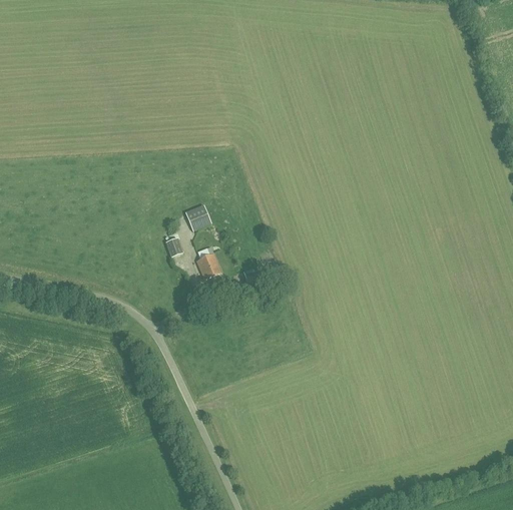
[(210,223),(203,205),(184,212),(192,231),(210,223)]
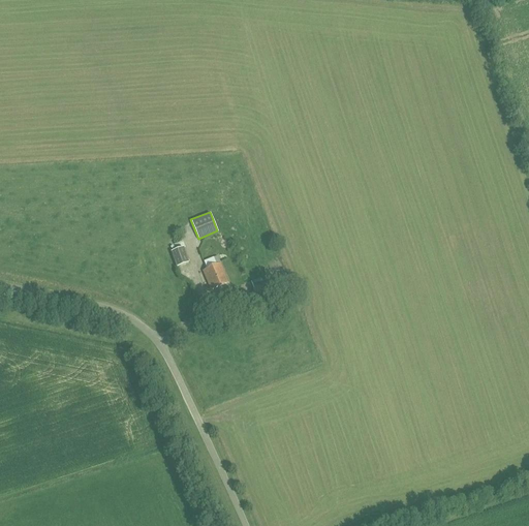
[(188,261),(182,246),(170,250),(177,266),(188,261)]
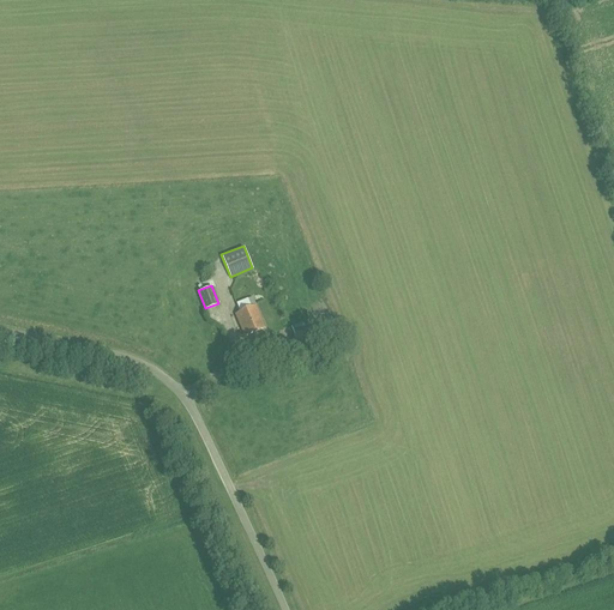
[(252,295),(241,299),(244,306),(254,302),(252,295)]
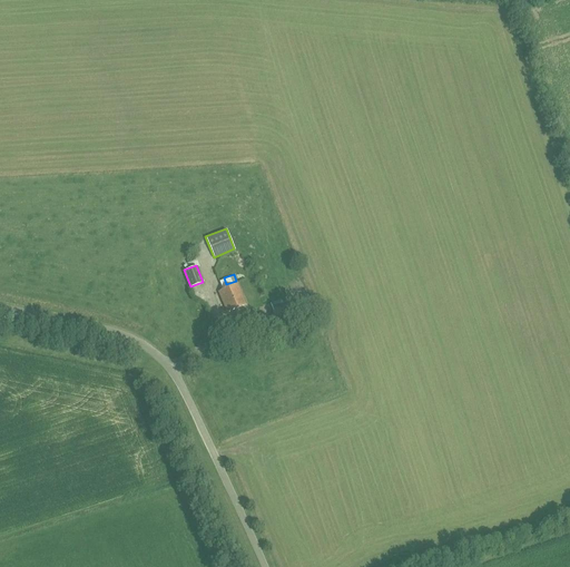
[(227,310),(246,302),(237,282),(218,290),(227,310)]
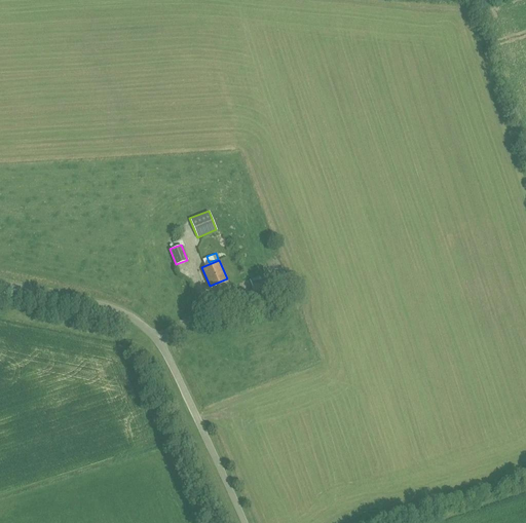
[(266,289),(263,284),(267,282),(263,272),(251,277),(254,286),(253,286),(256,293),(266,289)]
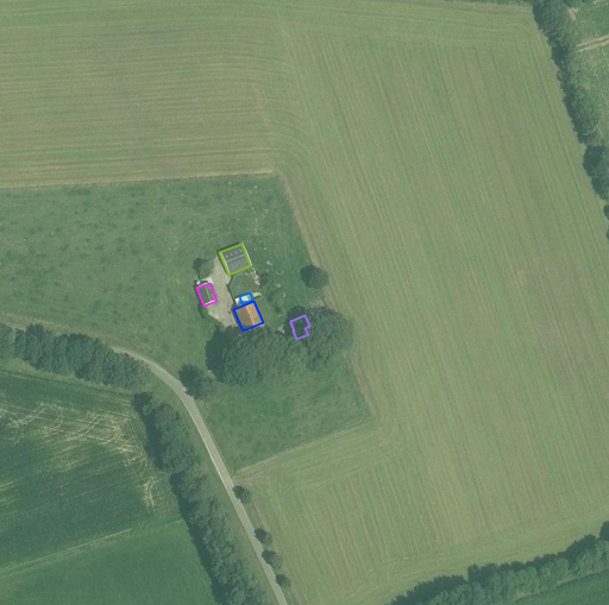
[(316,317),(309,321),(314,331),(321,327),(316,317)]
